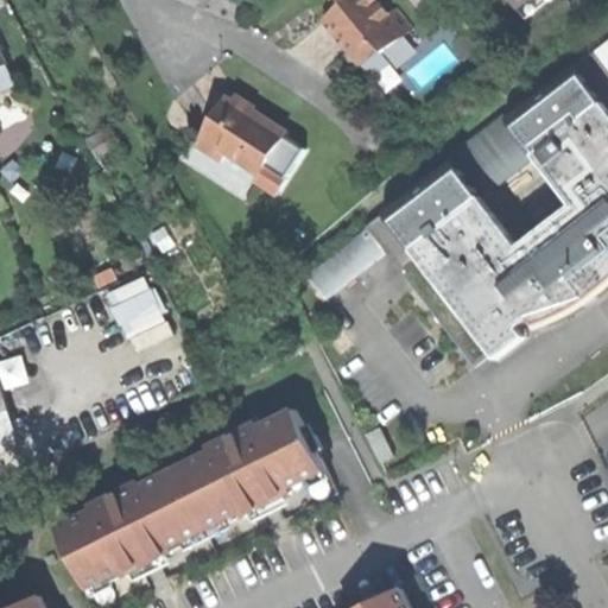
[(334,42),(350,61),(371,45),(374,49),(377,54),(404,31),(387,11),(381,14),(368,0),(333,0),(337,5),(331,11),(318,21),(334,42)]
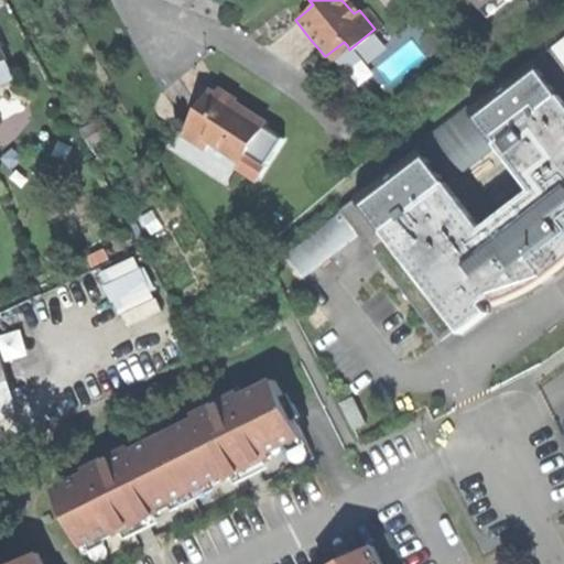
[(301,0),(300,1),(307,10),(313,4),(308,0),(301,0)]
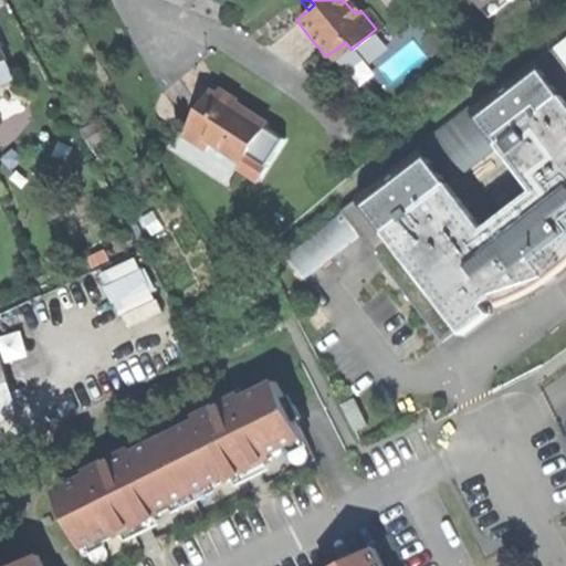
[(413,27),(425,40),(432,33),(421,20),(413,27)]
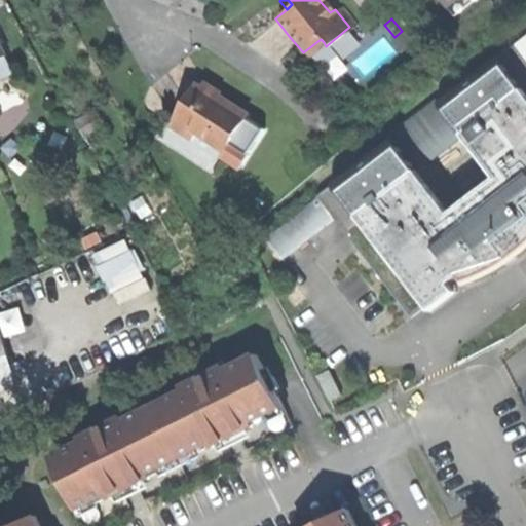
[(525,37),(513,47),(525,65),(525,37)]
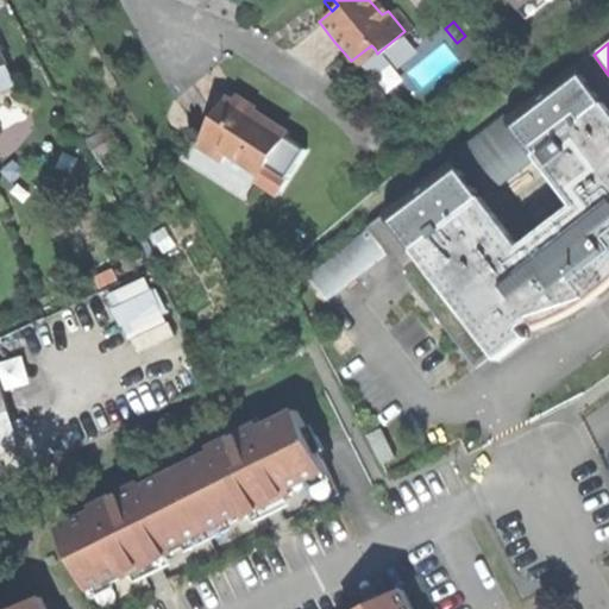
[(355,66),(375,49),(371,45),(351,61),(355,66)]
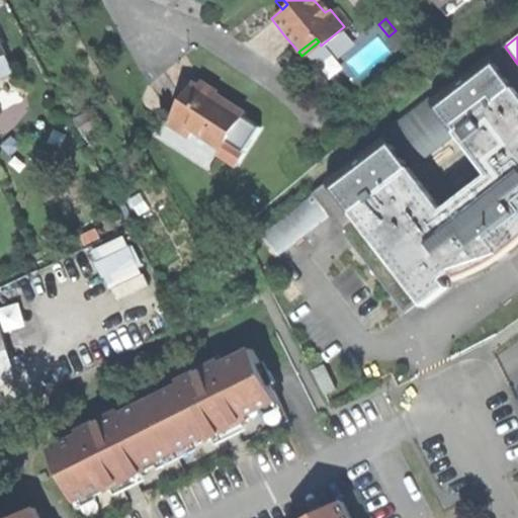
[(331,217),(407,315),(498,245),(517,228),(517,64),(505,47),(431,103),(429,100),(384,135),(387,139),(315,195),(331,217)]
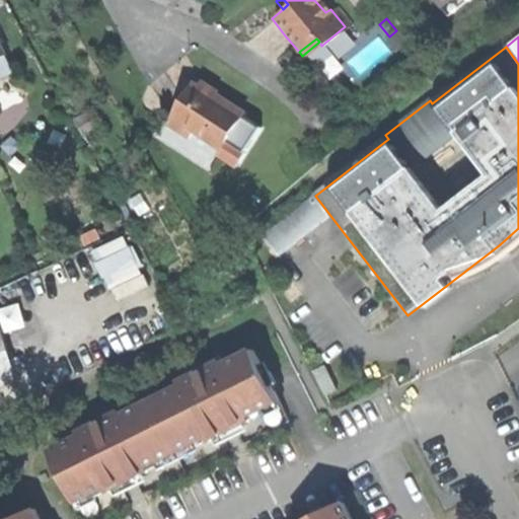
[(190,132),(211,146),(222,129),(229,133),(240,117),(211,97),(209,100),(201,95),(189,87),(179,101),(168,119),(190,132)]
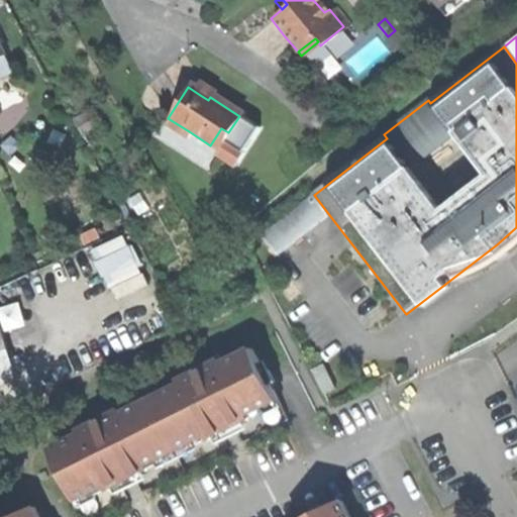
[(204,89),(200,95),(208,100),(210,97),(212,94),(204,89)]
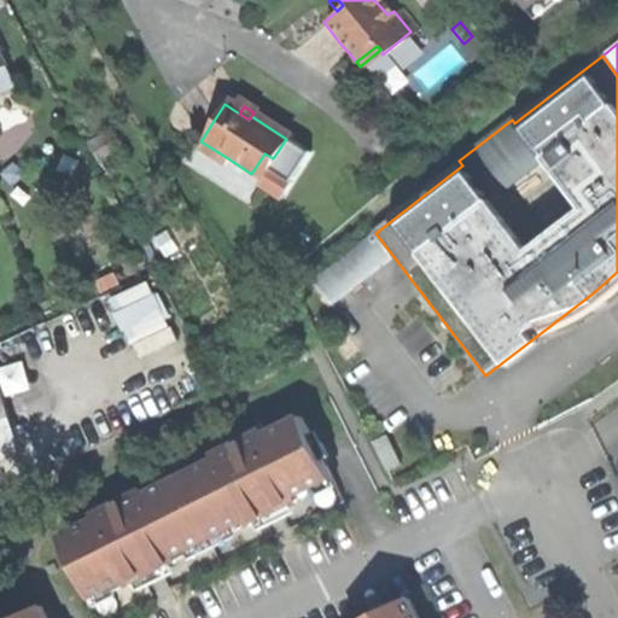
[(220,165),(226,157),(200,141),(194,150),(220,165)]
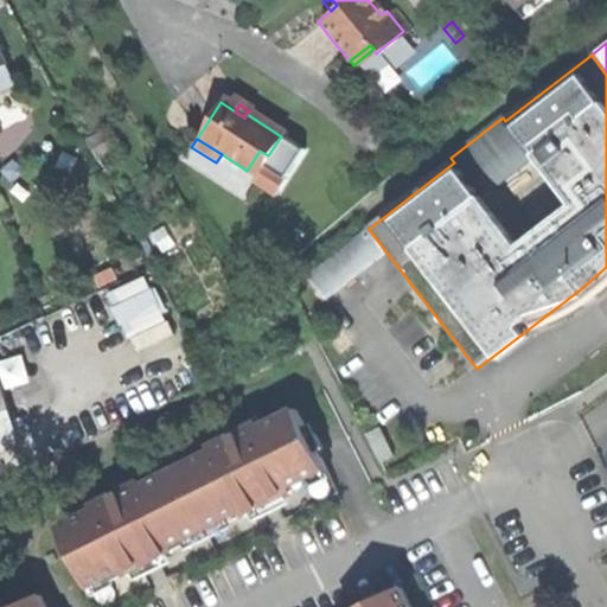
[(255,176),(268,155),(260,151),(247,171),(255,176)]
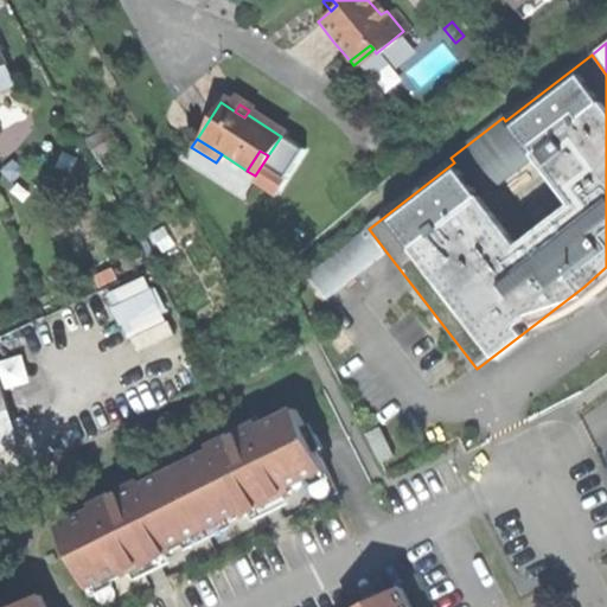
[(388,254),(369,229),(306,275),(324,300),(388,254)]
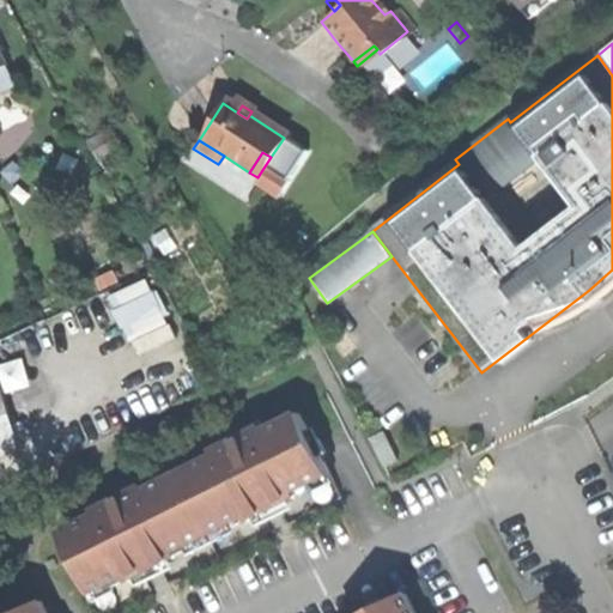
[(144,273),(102,293),(126,344),(131,341),(138,356),(175,338),(144,273)]
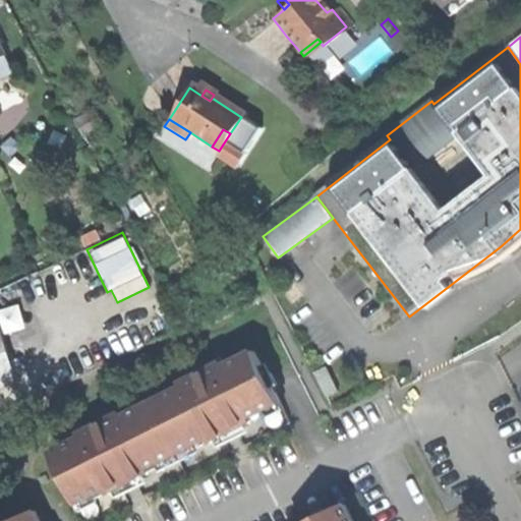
[(0,328),(0,388),(15,378),(0,328)]
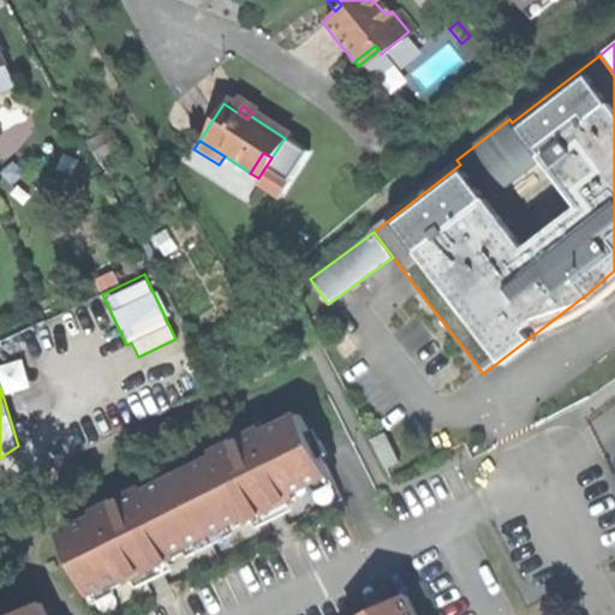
[(298,497),(333,481),(302,418),(266,436),(263,430),(244,440),(250,453),(237,459),(231,447),(213,455),(216,461),(147,496),(144,490),(126,499),(132,511),(118,518),(112,506),(93,515),(95,520),(60,537),(91,598),(127,581),(130,587),(180,562),(177,557),(248,523),(250,527),(302,502),(298,497)]
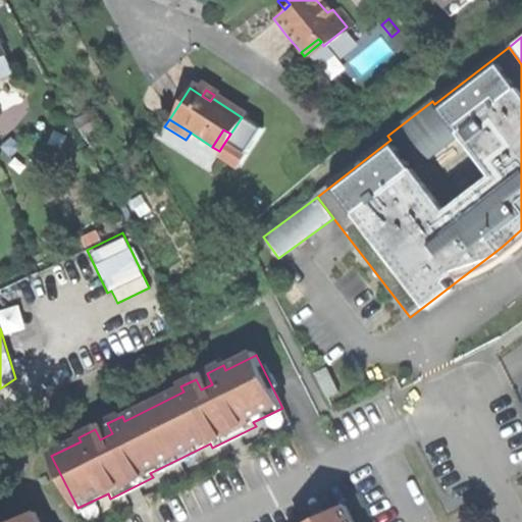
[(314,372),(326,398),(338,392),(326,366),(314,372)]
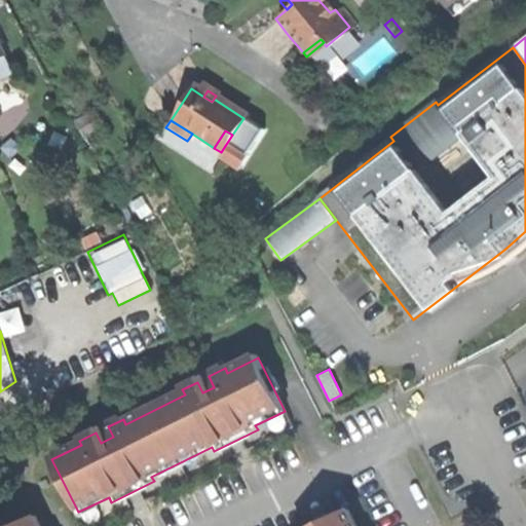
[(202,379),(197,382),(202,392),(214,387),(209,376),(202,379)]
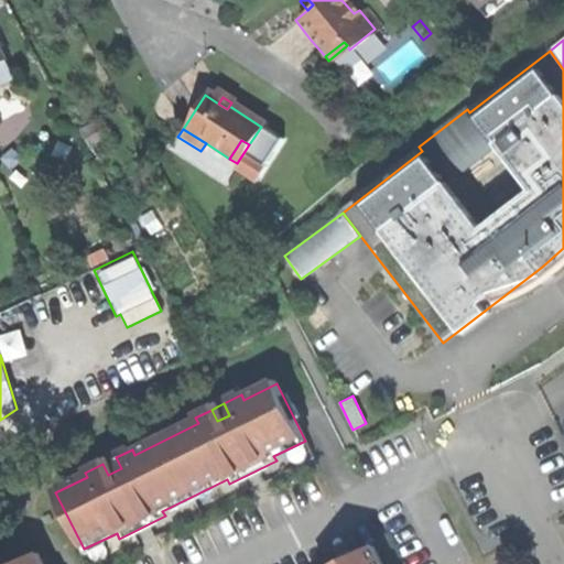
[(107,462),(102,464),(108,475),(121,468),(116,457),(107,462)]
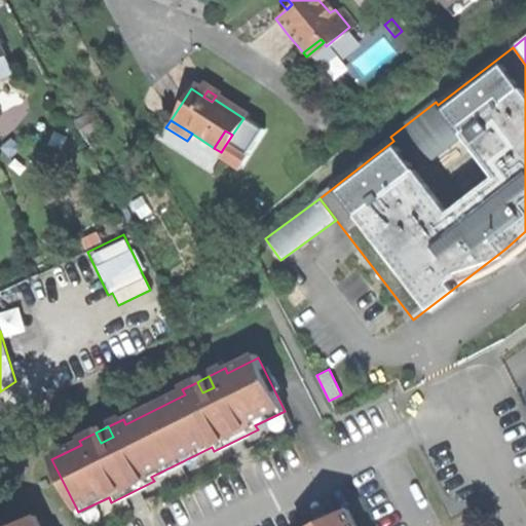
[(358,525),(350,512),(322,525),(358,525)]
